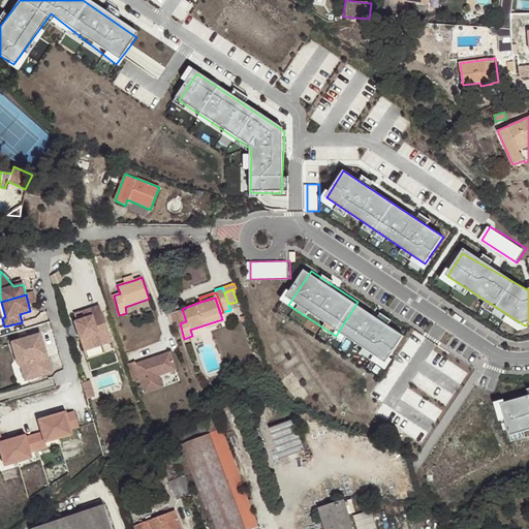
[(149,300),(129,306),(131,311),(150,305),(149,300)]
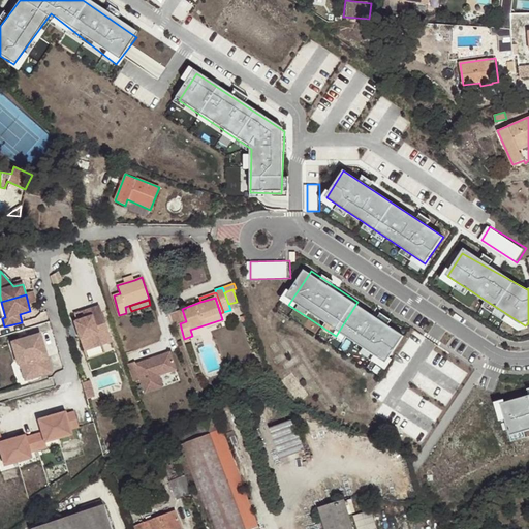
[(407,335),(358,302),(336,336),(385,367),(407,335)]
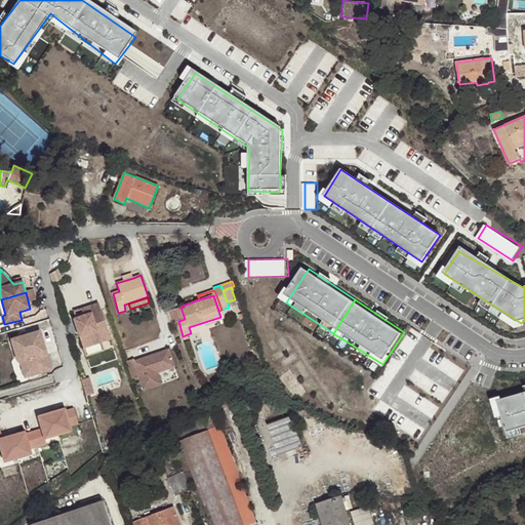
[(72,317),(82,347),(99,340),(110,336),(97,301),(87,305),(89,311),(83,314),(75,316),(72,317)]
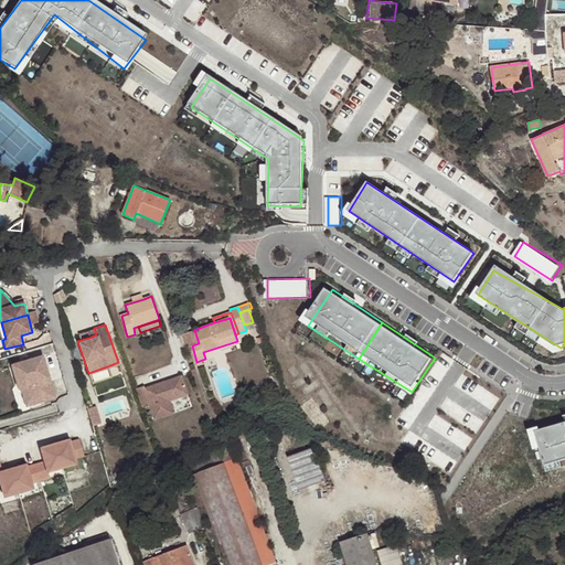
[(96,334),(94,328),(87,331),(89,338),(96,334)]
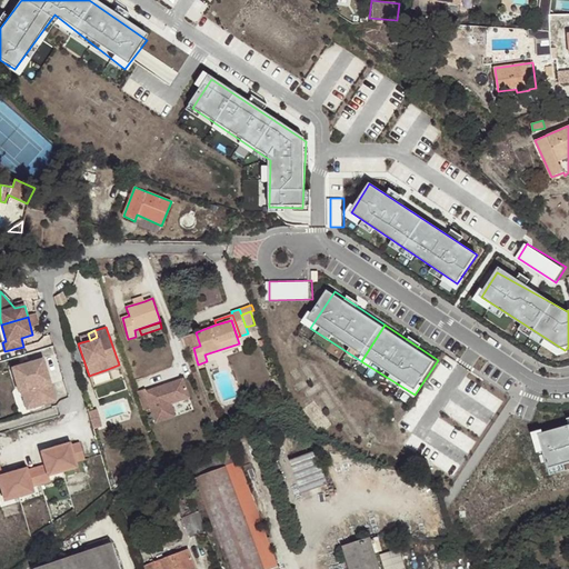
[(25,409),(55,401),(48,376),(45,376),(43,372),(47,371),(43,358),(19,365),(26,388),(20,390),(25,409)]
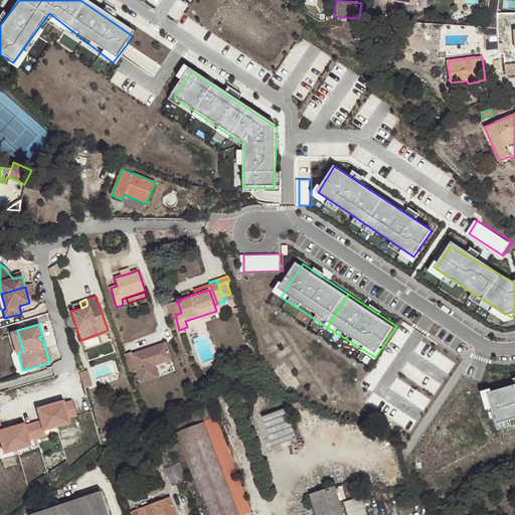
[(23,351),(17,330),(10,332),(16,354),(18,353),(23,351)]
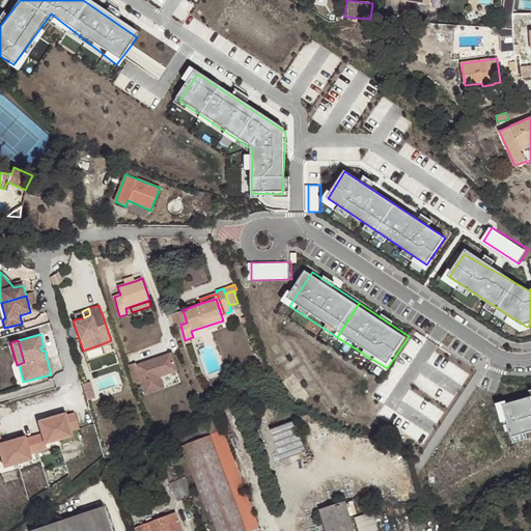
[(171,350),(130,365),(136,383),(141,381),(146,395),(166,388),(162,376),(178,370),(171,350)]
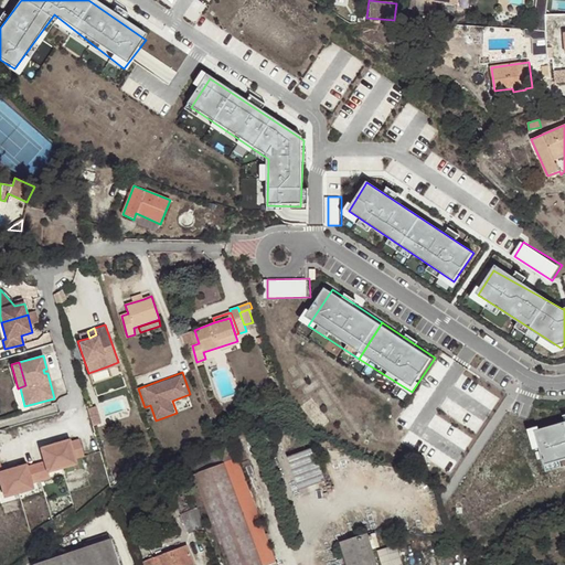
[(564,422),(536,430),(546,462),(564,457),(564,422)]
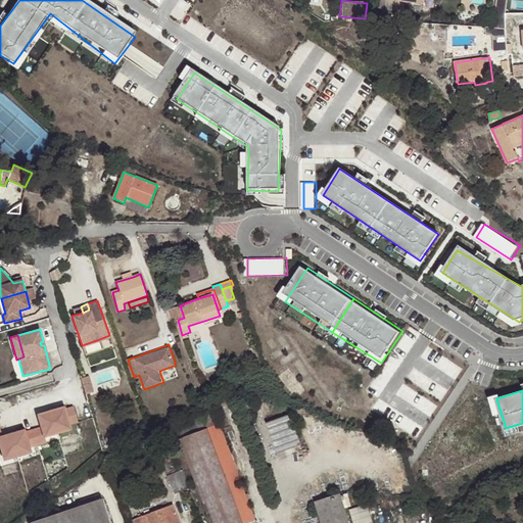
[(252,400),(245,403),(248,413),(248,414),(256,411),(252,400)]
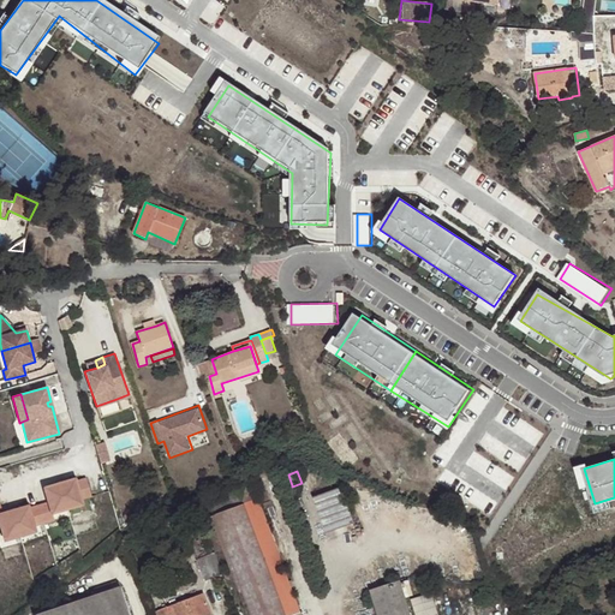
[(90,494),(85,477),(76,479),(75,477),(61,481),(64,488),(61,489),(66,507),(82,502),(81,497),(87,495),(90,494)]
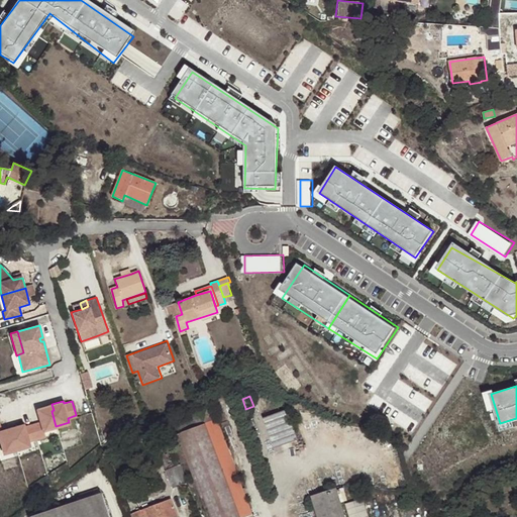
[(56,426),(52,411),(49,411),(47,405),(36,408),(40,421),(32,423),(36,437),(44,435),(43,430),(56,426)]
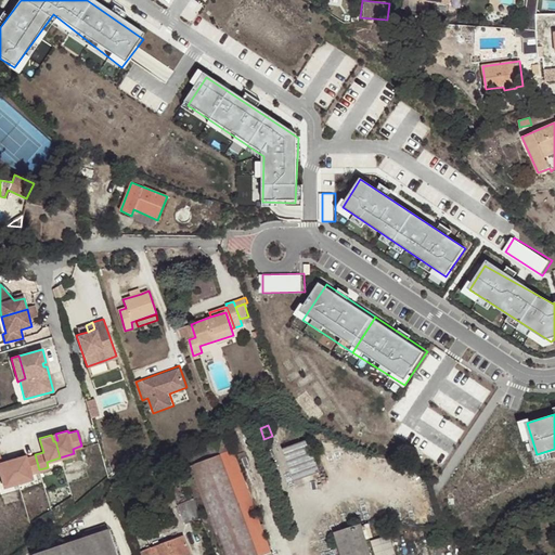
[(190,453),(194,466),(227,554),(266,554),(271,553),(237,464),(227,468),(220,453),(232,448),(229,438),(190,453)]
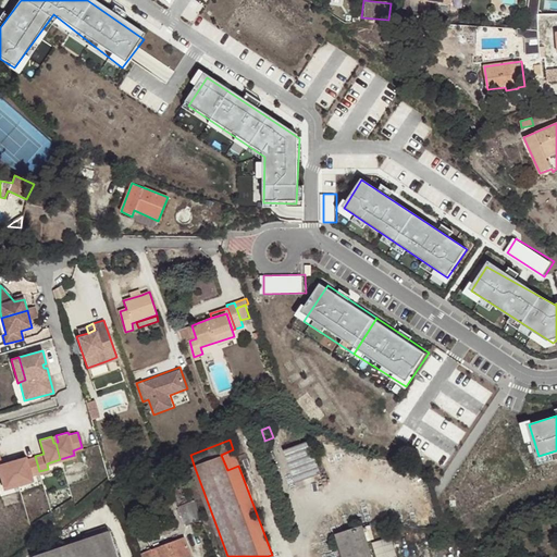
[(238,466),(233,449),(221,455),(227,470),(238,466)]
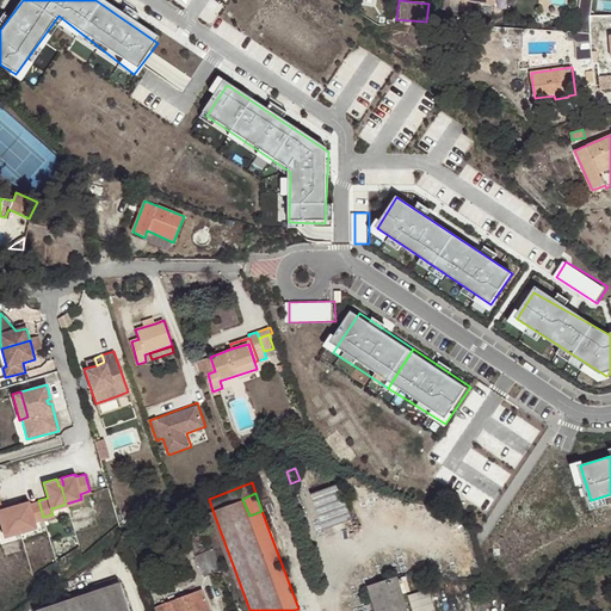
[(19,531),(14,512),(11,513),(10,505),(2,507),(0,500),(0,520),(2,529),(4,535),(19,531)]
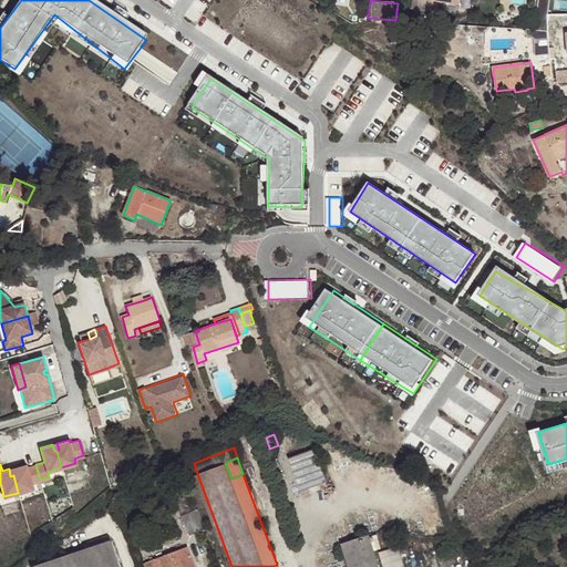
[(40,480),(35,464),(27,466),(26,464),(13,467),(16,475),(13,475),(18,493),(32,488),(31,483),(40,480)]
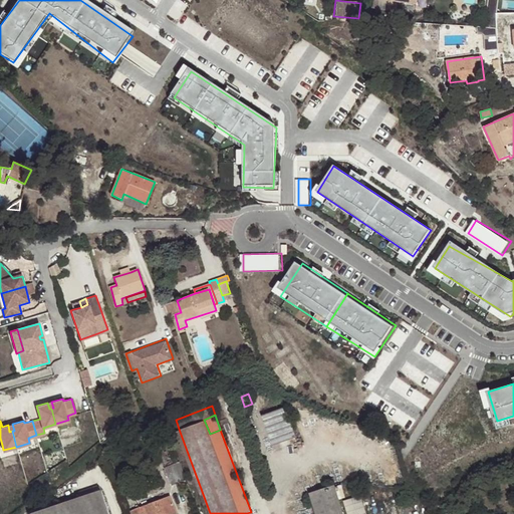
[(210,513),(180,432),(176,432),(206,513),(210,513)]
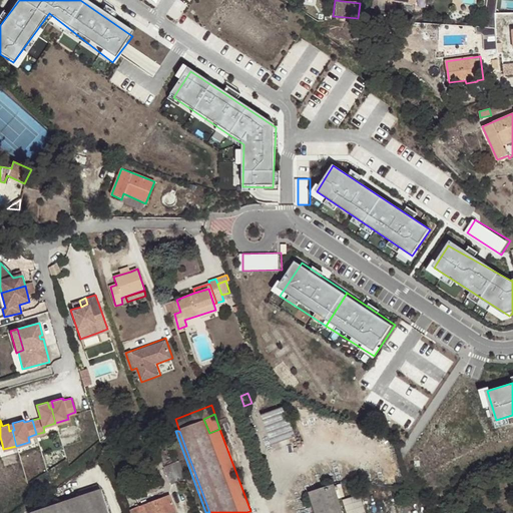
[(171,485),(187,479),(179,461),(163,467),(171,485)]
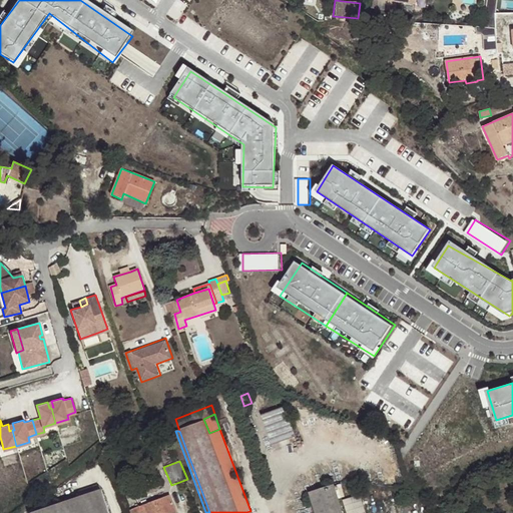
[(343,512),(339,499),(336,490),(334,485),(309,493),(315,512),(343,512)]
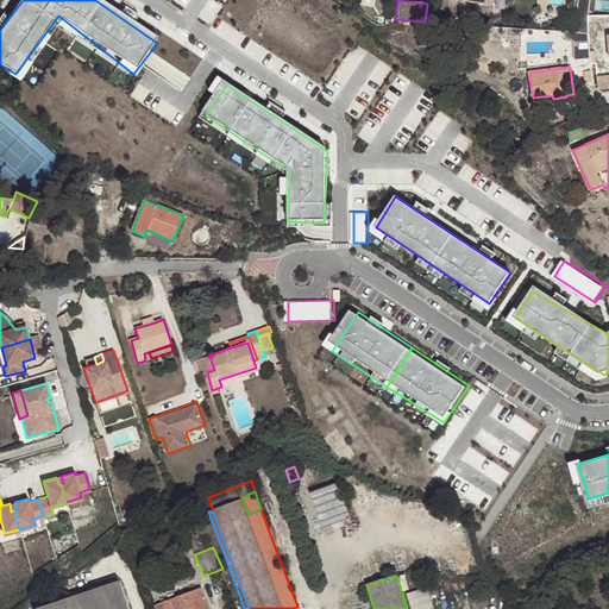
[(407,578),(399,582),(402,592),(410,590),(407,578)]
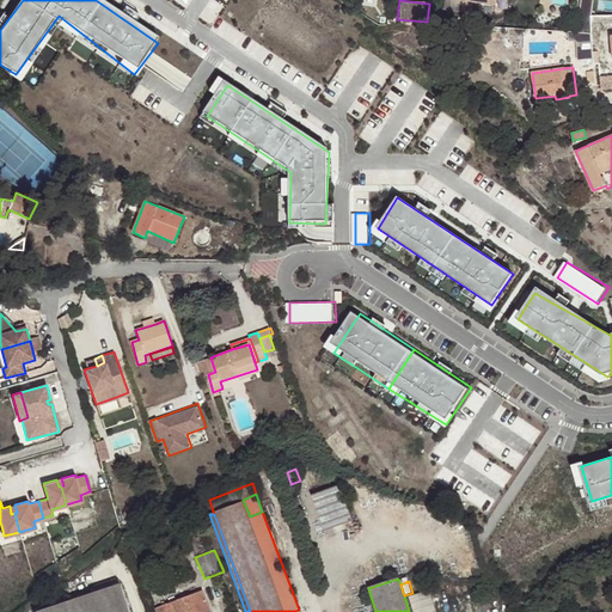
[(129,611),(120,582),(35,611),(34,611),(129,611)]
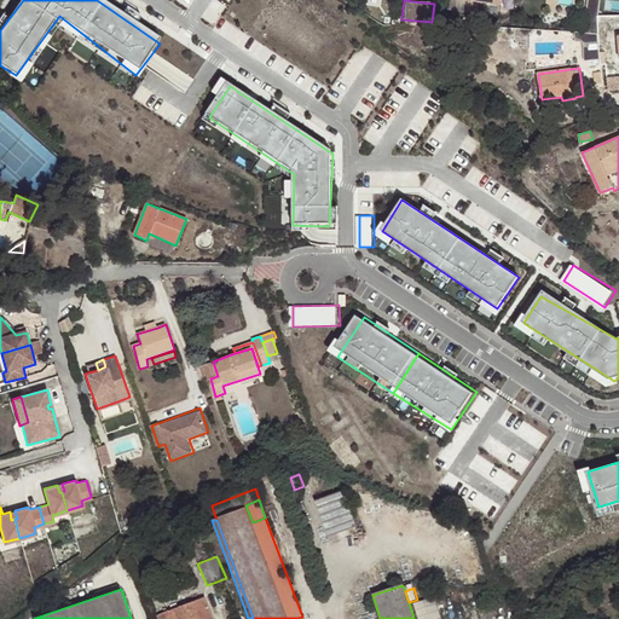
[(438,596),(416,601),(420,618),(431,618),(443,617),(438,596)]
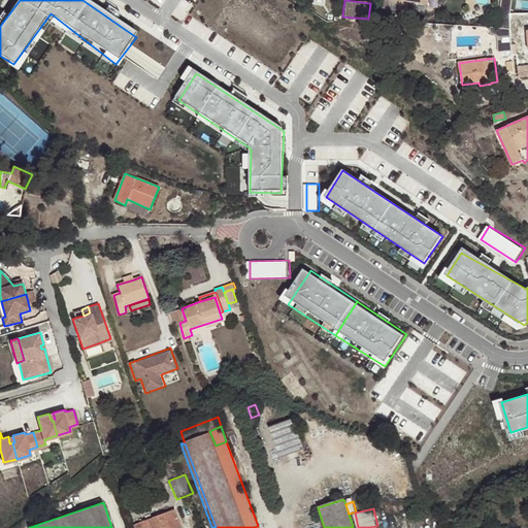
[(135,527),(151,527),(152,527),(151,527),(180,527),(183,527),(175,509),(134,525),(135,527)]
